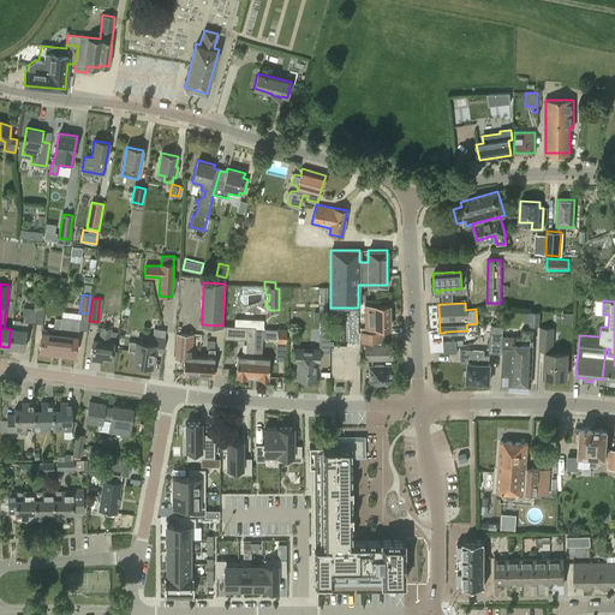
[(365,328),(359,328),(360,342),(383,341),(383,330),(376,332),(376,328),(389,327),(389,324),(390,324),(390,320),(389,320),(389,312),(390,312),(390,308),(389,308),(389,305),(364,305),(365,328)]
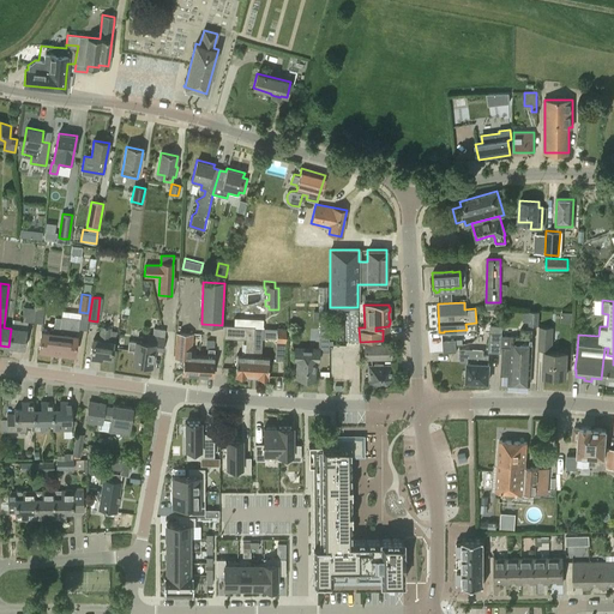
[(24,307),(22,321),(35,323),(36,308),(24,307)]
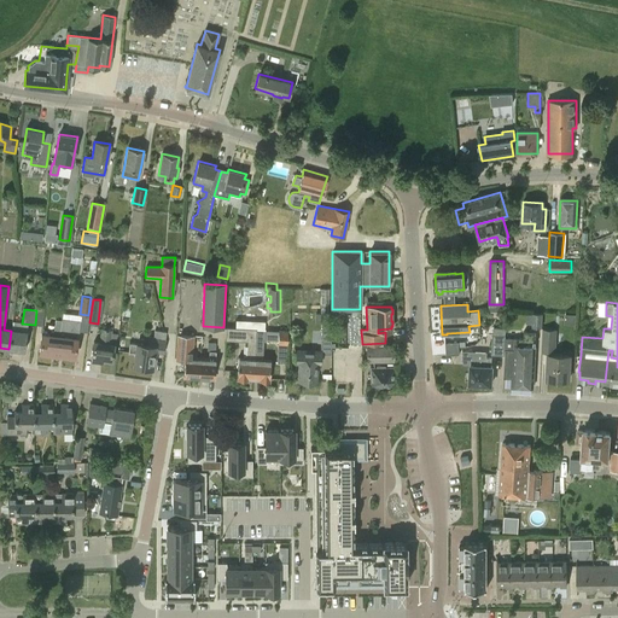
[(526,313),(526,324),(532,324),(531,327),(542,327),(542,313),(526,313)]
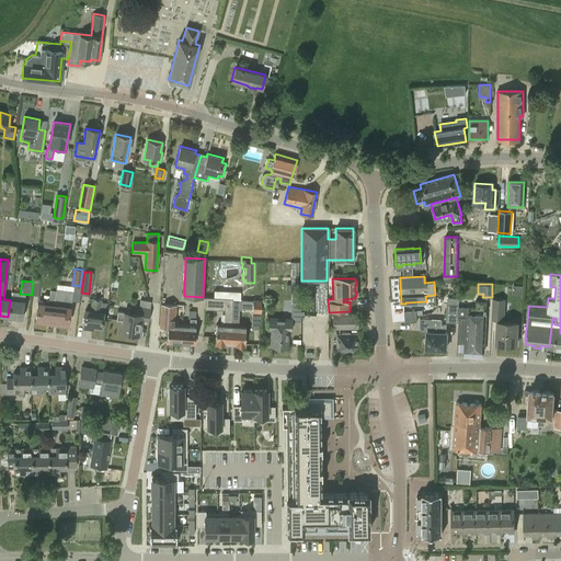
[(54,301),(50,322),(67,324),(69,308),(70,308),(72,292),(64,290),(64,286),(57,285),(56,290),(54,301)]
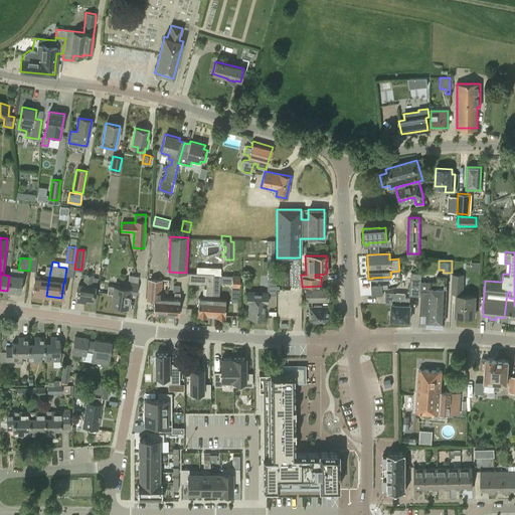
[(34,279),(32,294),(46,296),(49,281),(49,279),(49,277),(51,267),(46,266),(45,276),(42,276),(42,280),(34,279)]
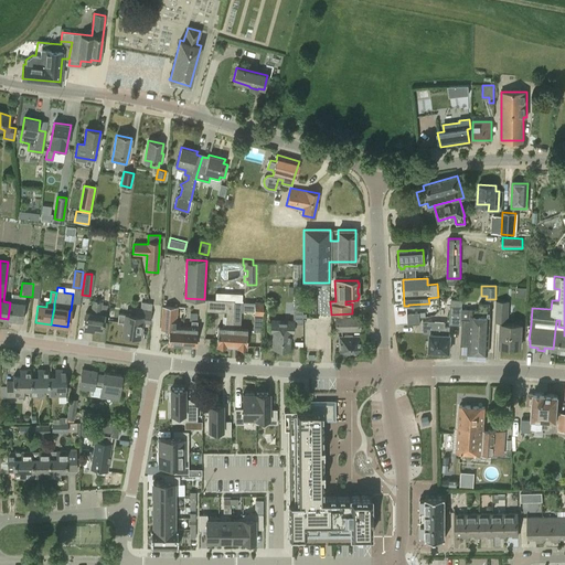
[(205,311),(225,312),(224,327),(217,327),(216,347),(219,347),(220,348),(224,349),(225,347),(232,347),(233,328),(234,300),(206,299),(205,311)]
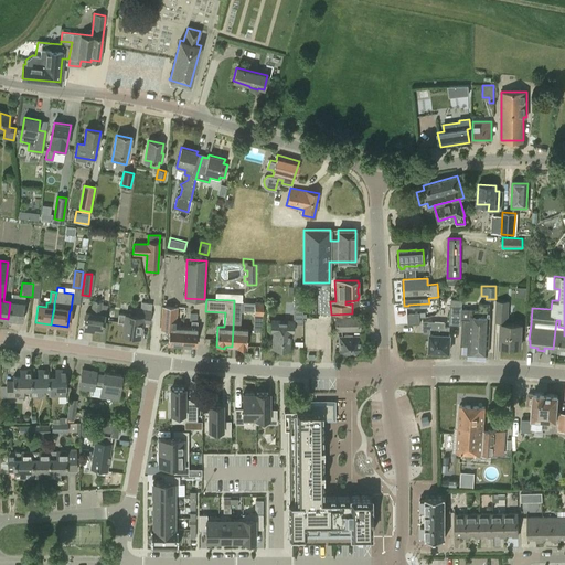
[(85,312),(83,329),(93,330),(93,329),(102,330),(104,316),(99,315),(102,304),(102,301),(93,300),(91,313),(85,312)]
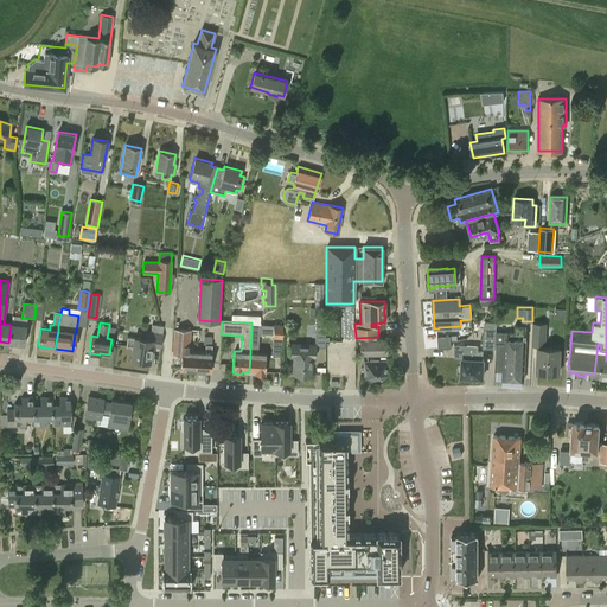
[(250,352),(249,372),(255,374),(256,375),(261,375),(262,374),(264,374),(266,353),(259,352),(260,333),(261,324),(251,324),(251,323),(250,352)]
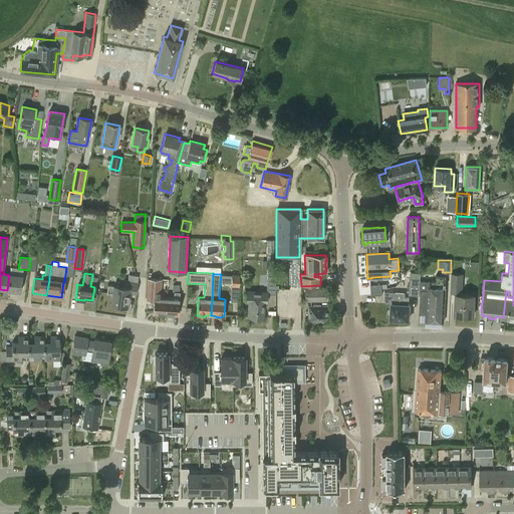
[(410,273),(409,295),(420,295),(421,281),(421,278),(421,273),(410,273)]
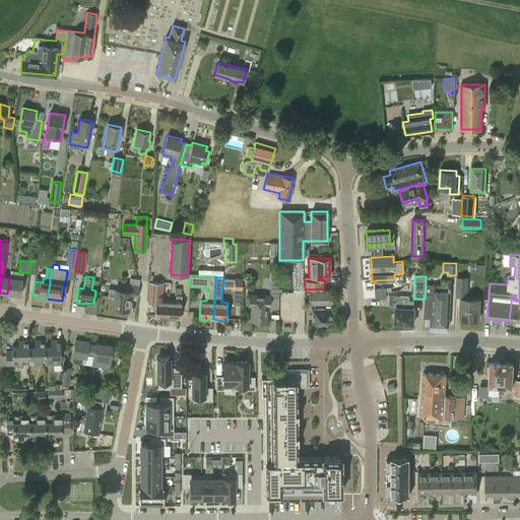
[(455,296),(455,297),(467,298),(468,283),(468,276),(456,276),(456,283),(455,296)]
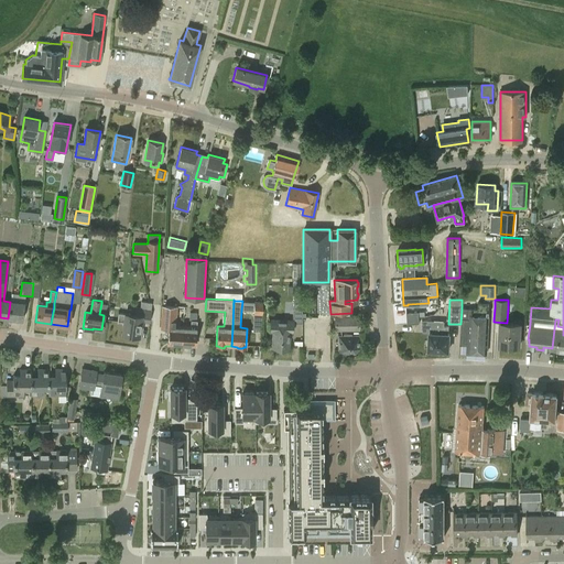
[(119,313),(117,321),(123,322),(121,334),(139,336),(141,321),(149,323),(152,303),(141,301),(139,312),(134,311),(134,315),(125,314),(119,313)]
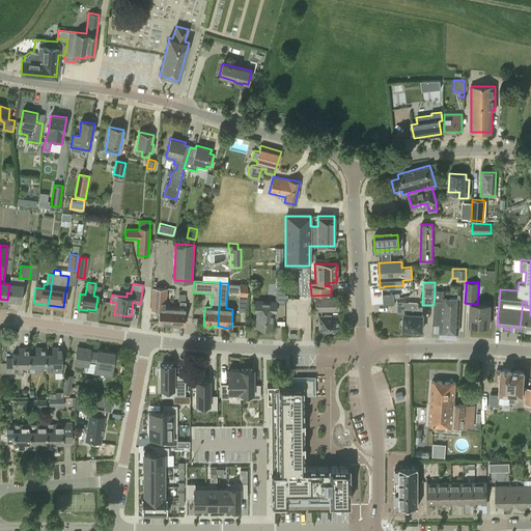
[(240,283),(239,296),(247,296),(247,283),(240,283)]
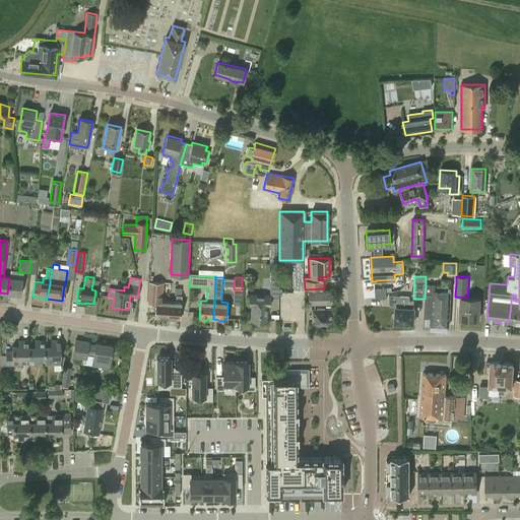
[(9,278),(7,294),(20,296),(22,279),(9,278)]
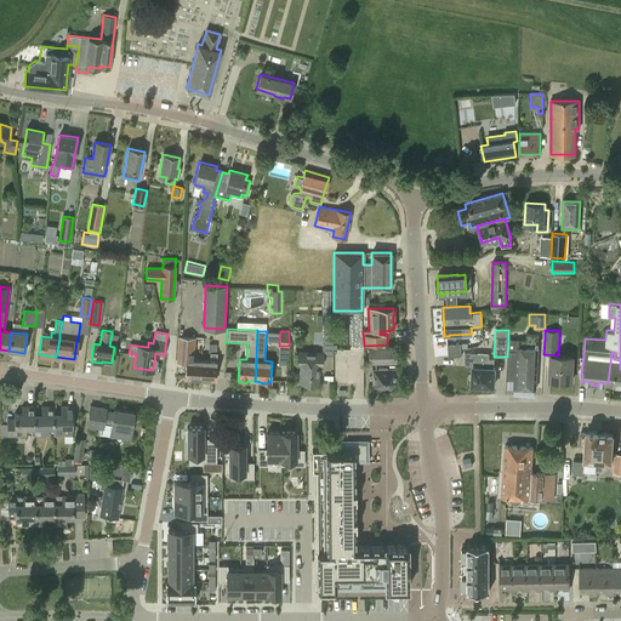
[(323,332),(322,351),(325,351),(325,355),(332,355),(332,332),(323,332)]
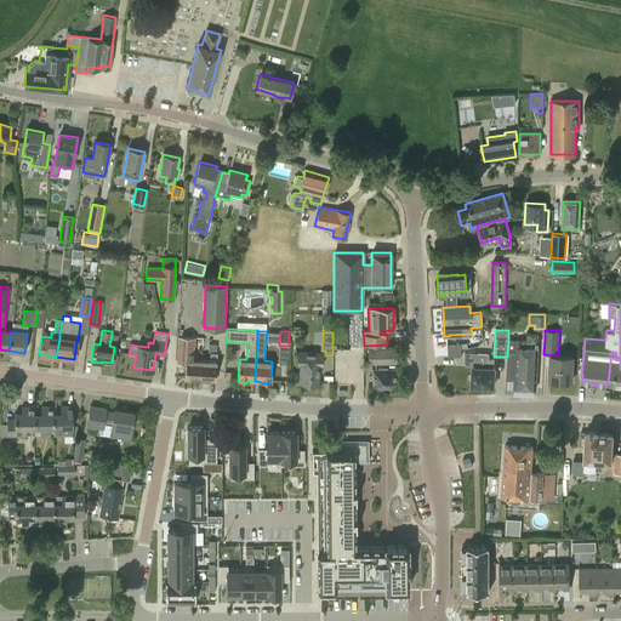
[(507,357),(506,380),(507,380),(514,380),(513,389),(528,388),(529,391),(534,391),(535,388),(536,388),(539,341),(539,334),(527,332),(527,341),(508,340),(507,357)]
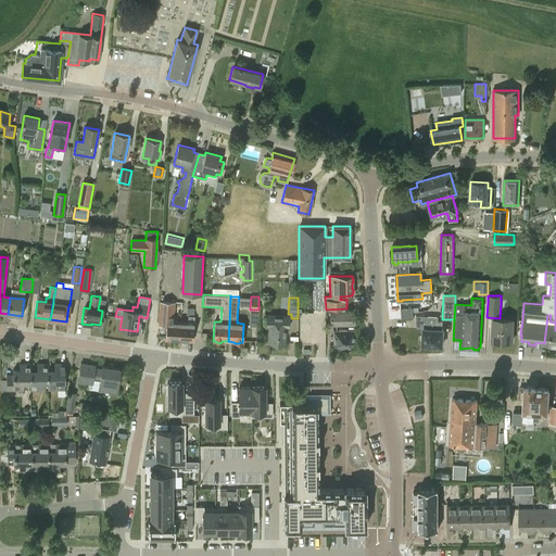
[(160,302),(159,324),(166,324),(165,339),(178,340),(179,323),(172,323),(173,302),(160,302)]
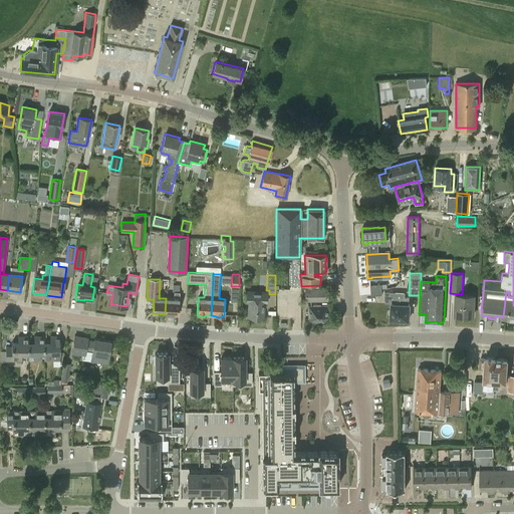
[(381,284),(370,285),(371,295),(381,294),(381,288),(381,284)]
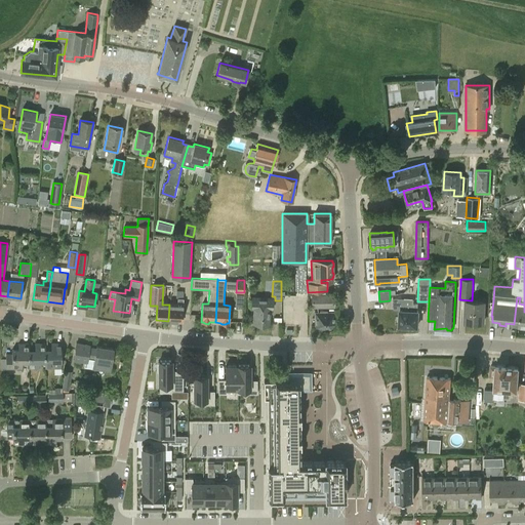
[(245,292),(237,292),(236,307),(244,307),(245,292)]
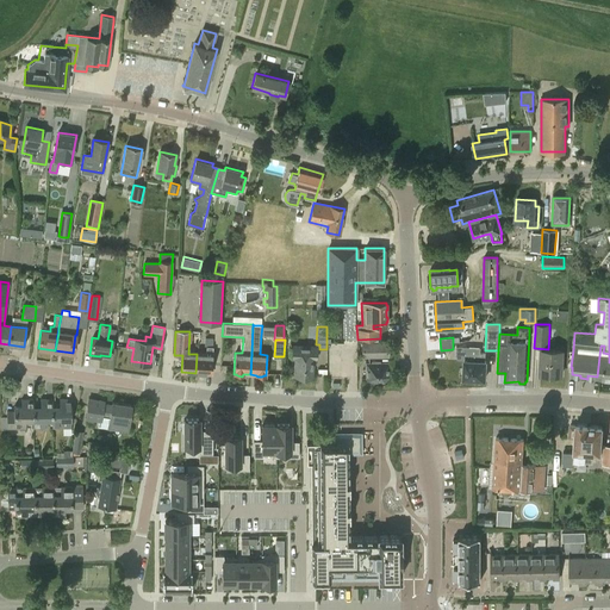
[(362,342),(362,356),(388,356),(388,342),(362,342)]
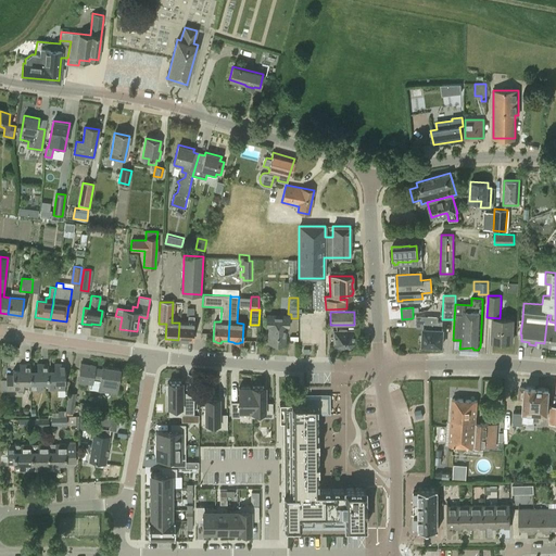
[(267,314),(266,326),(269,326),(268,343),(277,343),(278,345),(281,345),(282,344),(285,344),(286,327),(288,327),(289,315),(267,314)]
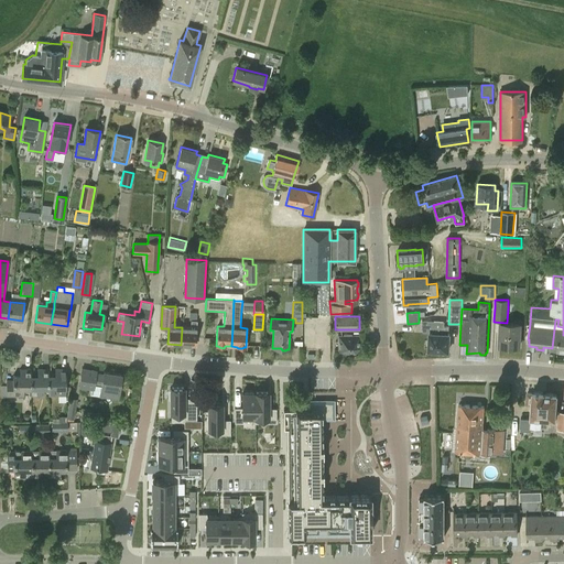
[(555,320),(552,348),(557,348),(556,354),(563,355),(563,335),(563,327),(557,326),(559,320),(555,320)]
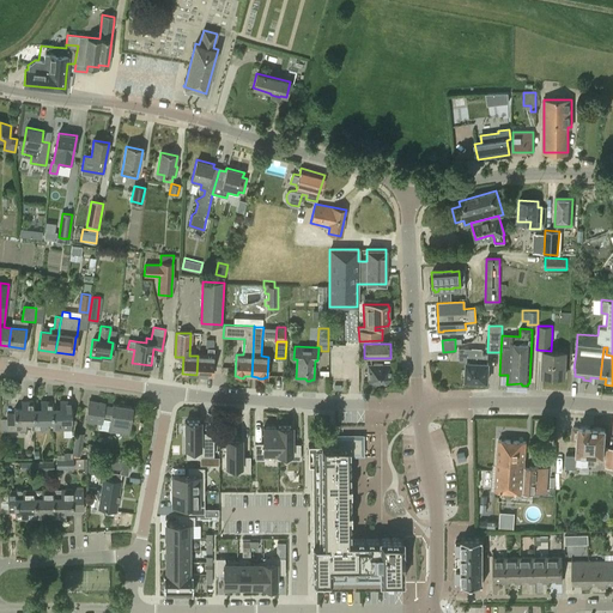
[(198,356),(196,375),(212,376),(213,349),(207,349),(206,356),(198,356)]
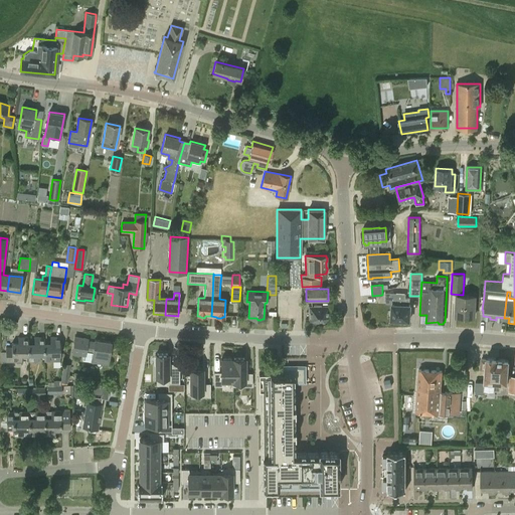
[(385,294),(385,305),(392,305),(391,319),(402,320),(403,321),(406,321),(407,320),(409,320),(410,306),(408,305),(409,299),(403,299),(404,295),(385,294)]
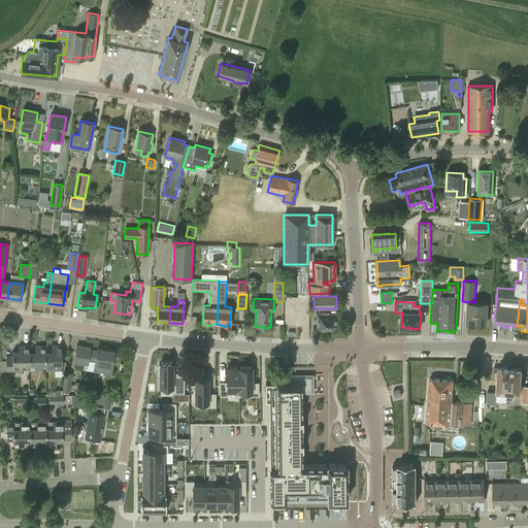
[(468,303),(467,324),(486,325),(487,303),(468,303)]
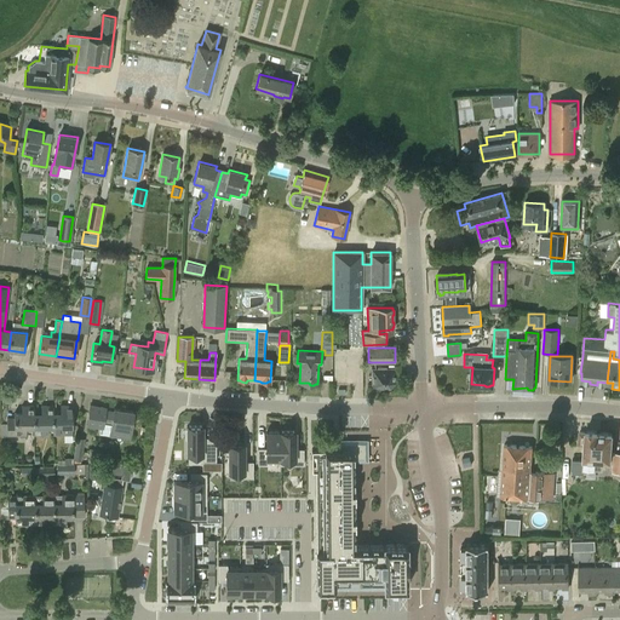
[(378,369),(373,369),(373,388),(389,388),(395,382),(395,369),(386,369),(386,367),(378,367),(378,369)]
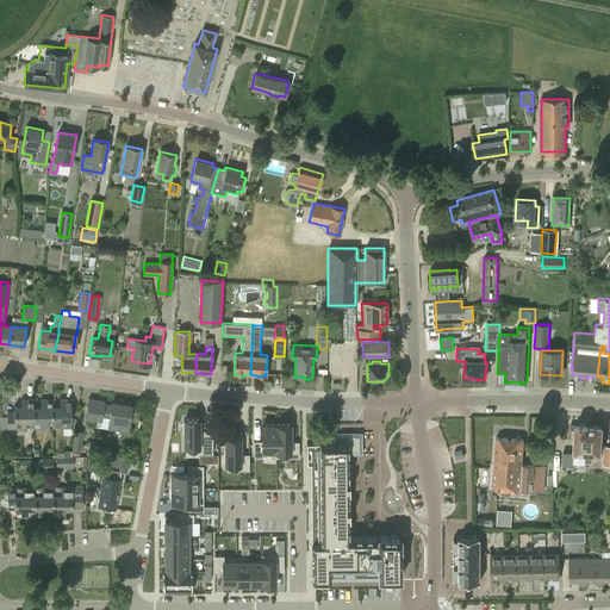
[(331,390),(344,390),(343,379),(330,380),(331,390)]
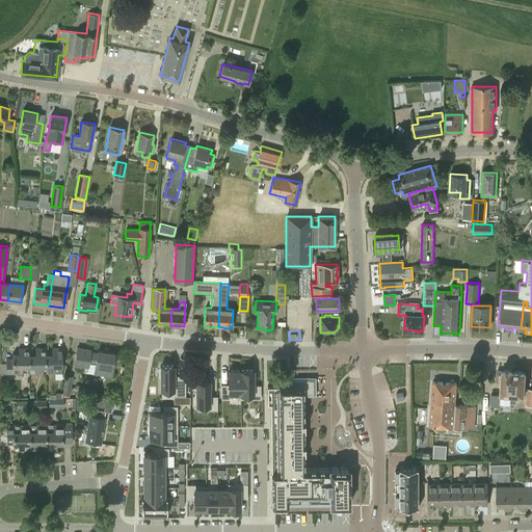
[(5,364),(0,364),(0,375),(5,375),(5,374),(22,374),(22,368),(28,368),(28,373),(29,373),(28,355),(28,348),(18,348),(19,355),(11,355),(11,360),(5,360),(5,364)]
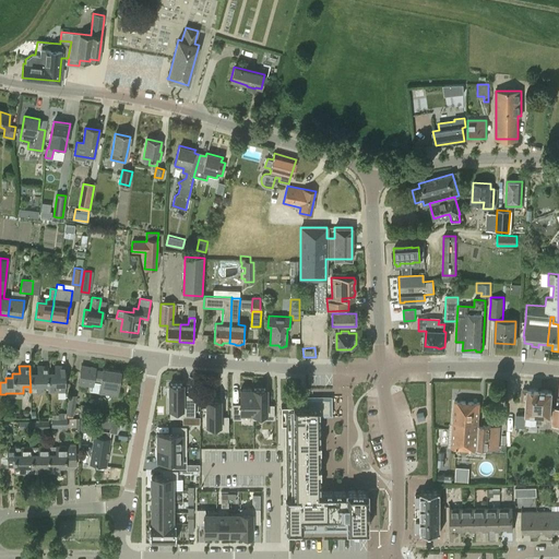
[(37,373),(30,373),(31,392),(40,392),(40,387),(47,387),(47,392),(48,392),(48,372),(47,372),(47,366),(36,366),(37,373)]
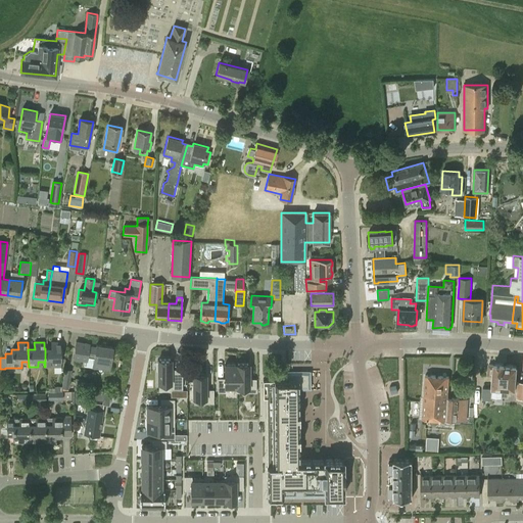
[(51,348),(45,348),(45,367),(55,367),(61,367),(61,361),(61,342),(51,342),(51,348)]
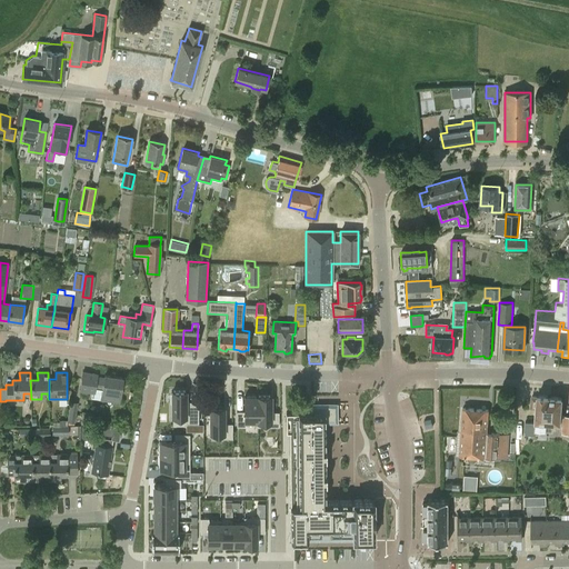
[(82,372),(79,391),(91,392),(90,398),(100,400),(118,403),(119,397),(122,379),(103,376),(103,379),(96,378),(97,375),(82,372)]
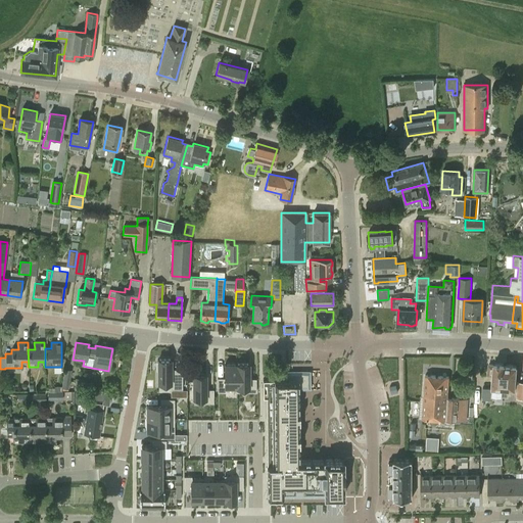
[(156,363),(156,370),(158,370),(158,385),(171,385),(171,389),(182,389),(182,369),(171,369),(171,360),(158,360),(158,363),(156,363)]
